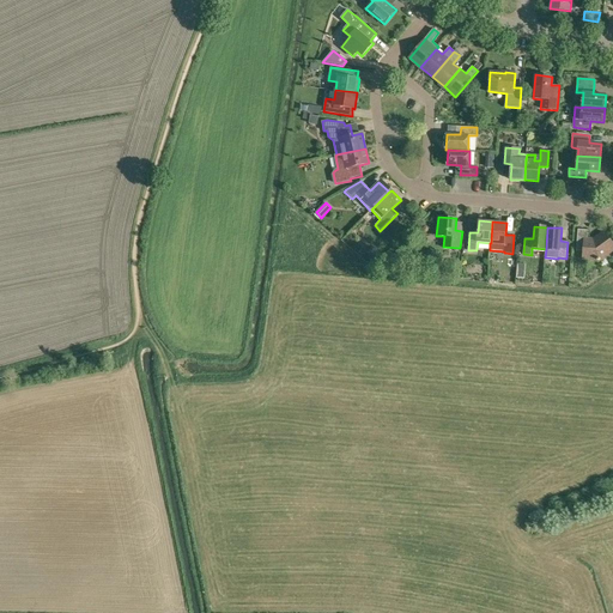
[(598,260),(599,261),(600,260),(600,259),(612,249),(612,244),(604,232),(593,240),(587,238),(588,230),(578,229),(576,250),(583,252),(583,259),(598,260)]
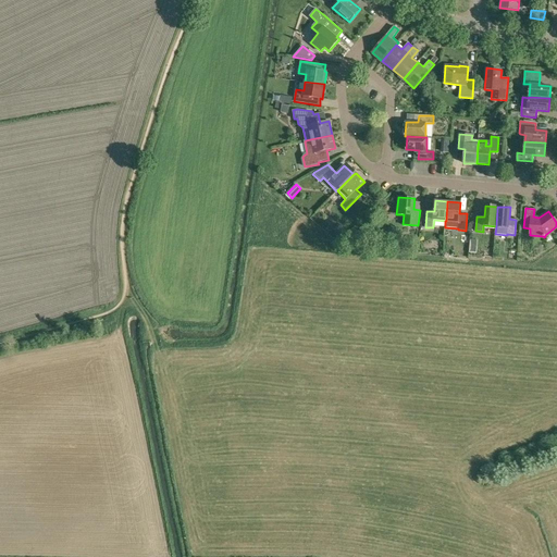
[(335,235),(344,234),(343,225),(334,226),(335,235)]
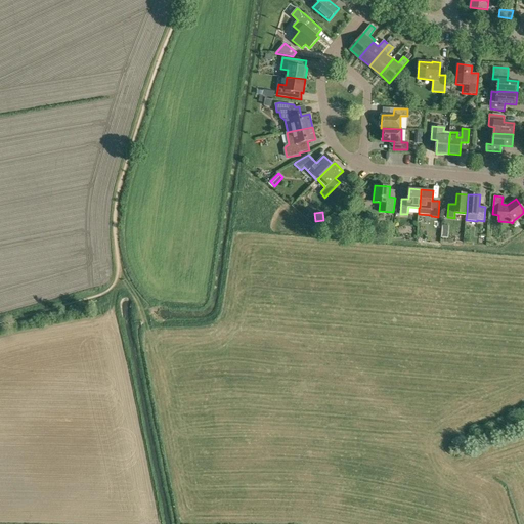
All buildings are outlined.
